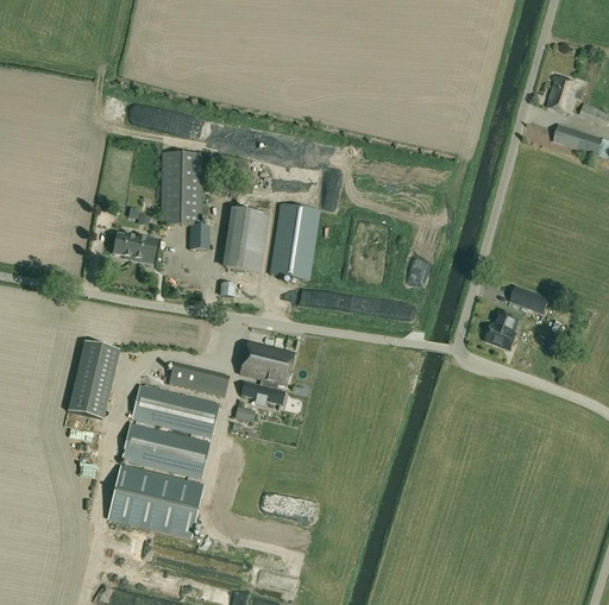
[(556,76),(546,106),(571,113),(576,98),(576,96),(581,99),(583,89),(578,88),(579,83),(556,76)]
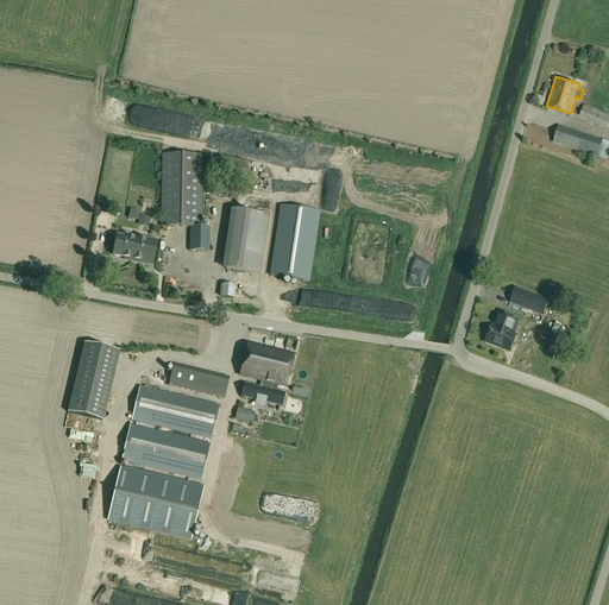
[(608,120),(608,112),(584,101),(579,113),(608,125),(608,120)]
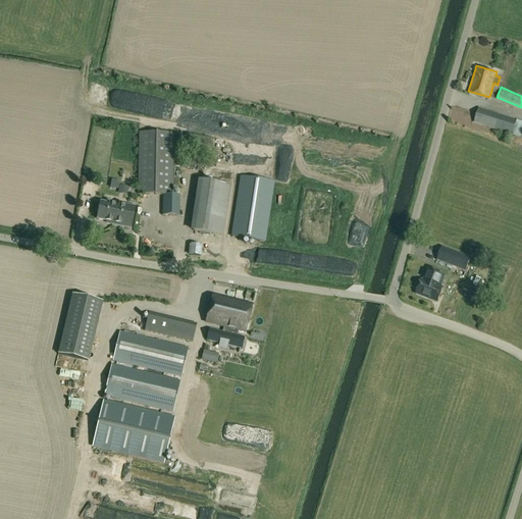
[(474,120),(513,133),(517,117),(478,105),(474,120)]
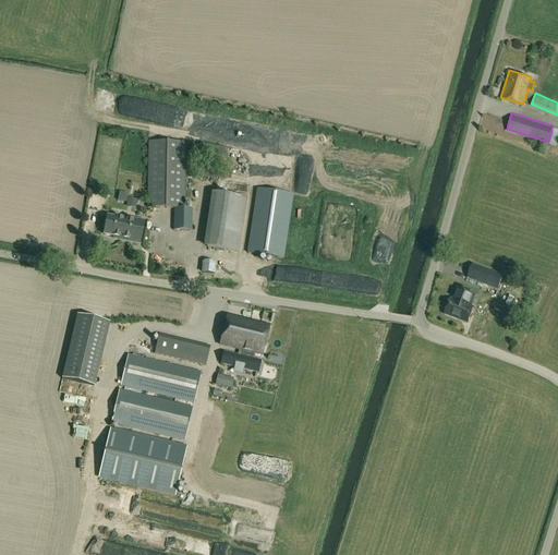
[(147,204),(173,205),(184,206),(184,140),(148,140),(147,204)]
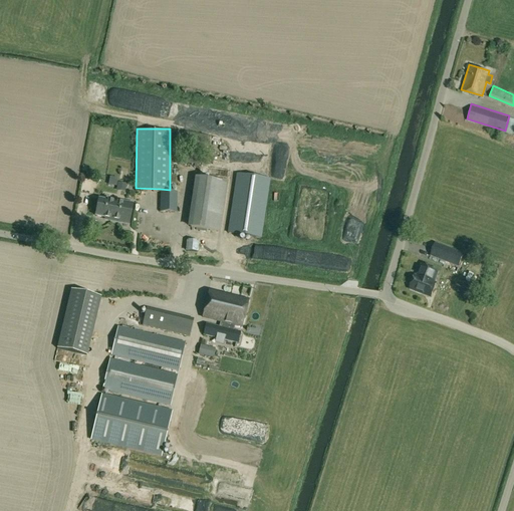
[(185,148),(183,159),(202,163),(204,151),(185,148)]
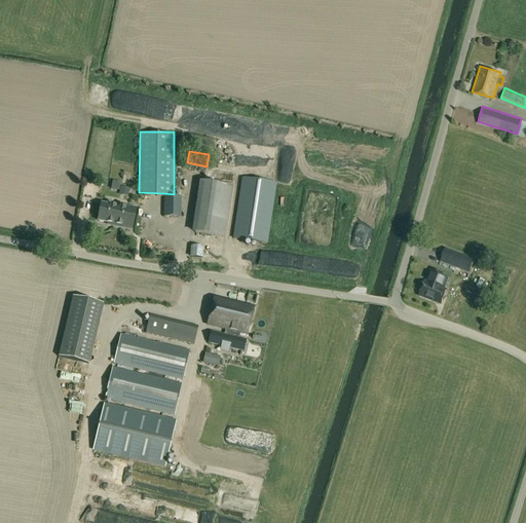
[(267,241),(276,181),(241,176),(233,236),(267,241)]
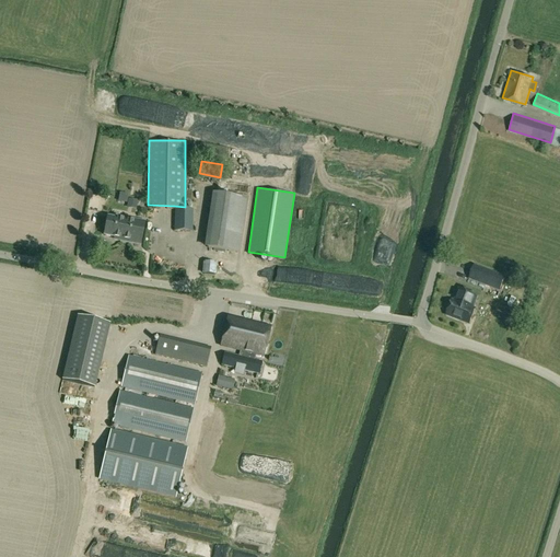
[(238,251),(247,196),(212,190),(205,245),(238,251)]
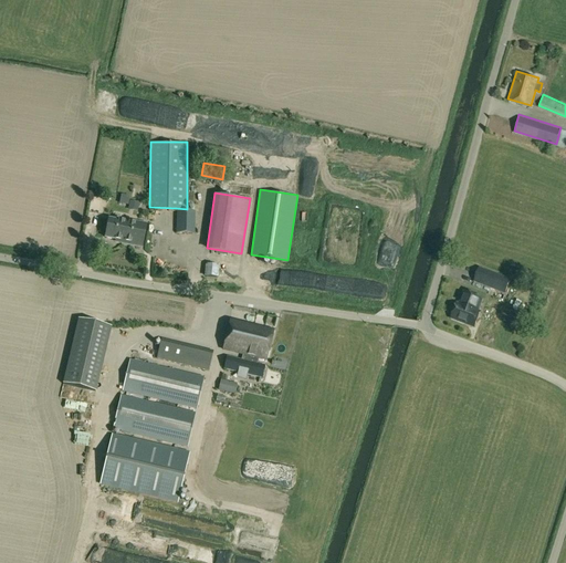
[(195,231),(195,209),(176,209),(176,231),(195,231)]
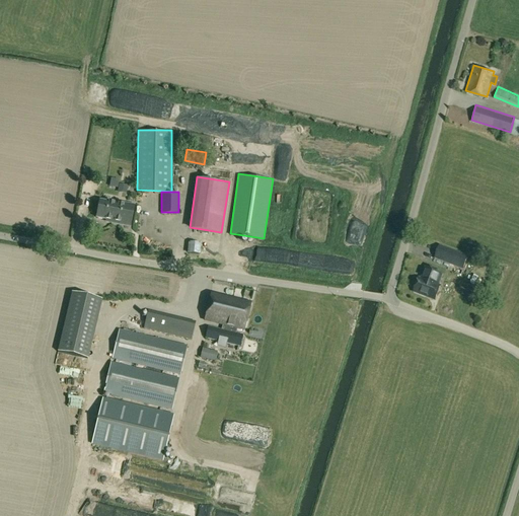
[(99,199),(96,216),(110,219),(110,221),(130,225),(134,204),(115,200),(115,202),(99,199)]
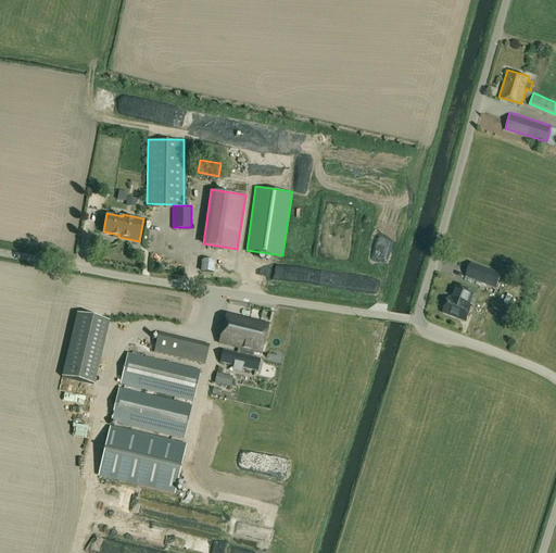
[(202,259),(202,269),(214,271),(215,260),(202,259)]
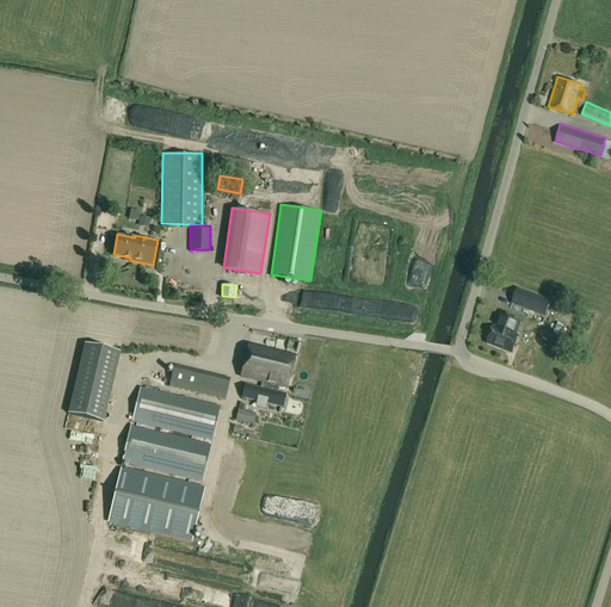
[(511,302),(545,315),(551,299),(518,286),(511,302)]
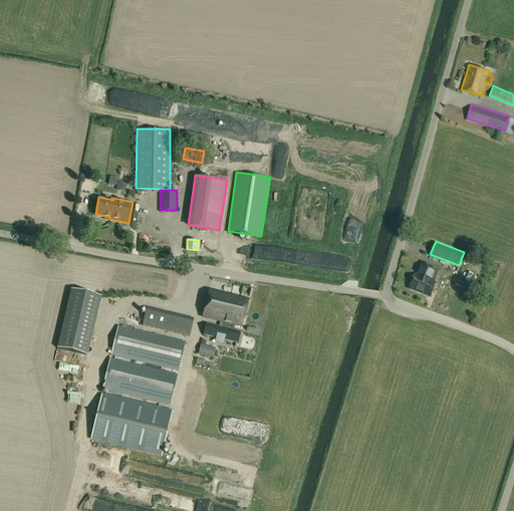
[(436,281),(434,280),(438,269),(422,264),(418,274),(415,273),(410,287),(431,295),(436,281)]
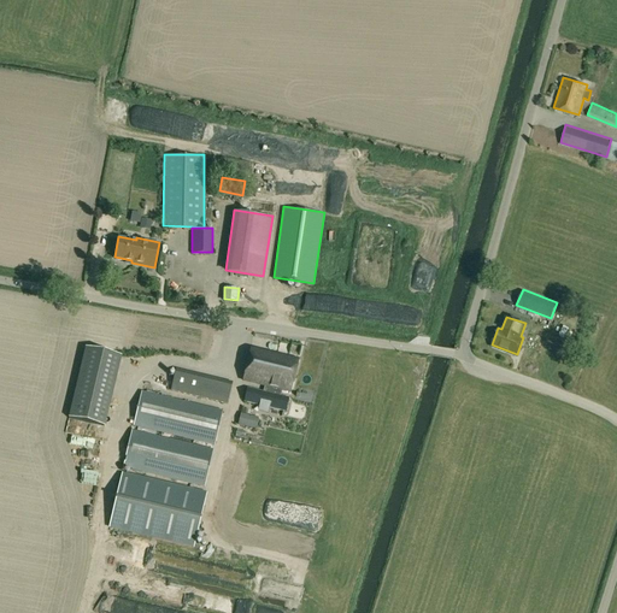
[(287,346),(295,347),(298,339),(288,337),(287,346)]
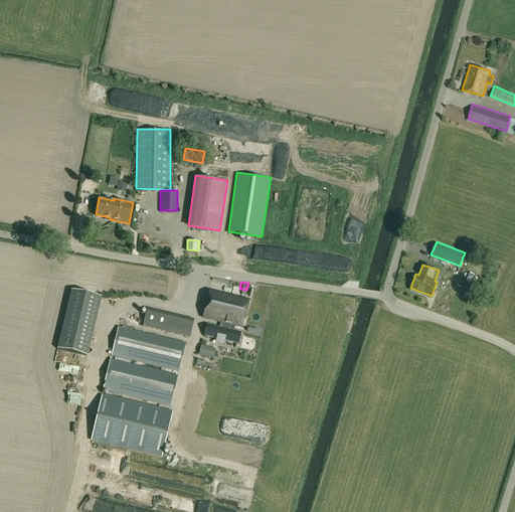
[(88,354),(102,296),(71,288),(57,347),(88,354)]
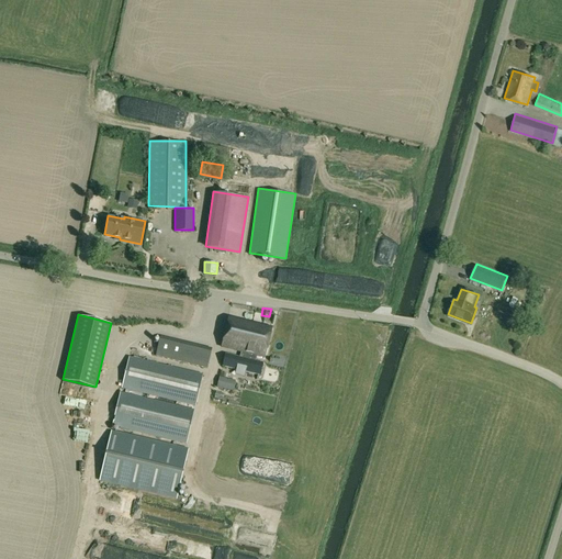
[(228,315),(222,345),(239,349),(240,349),(257,354),(263,355),(271,326),(228,315)]
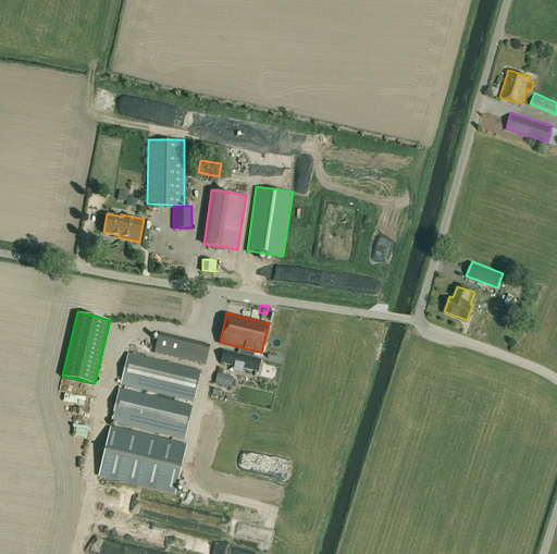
[(159,331),(155,352),(206,364),(210,343),(159,331)]
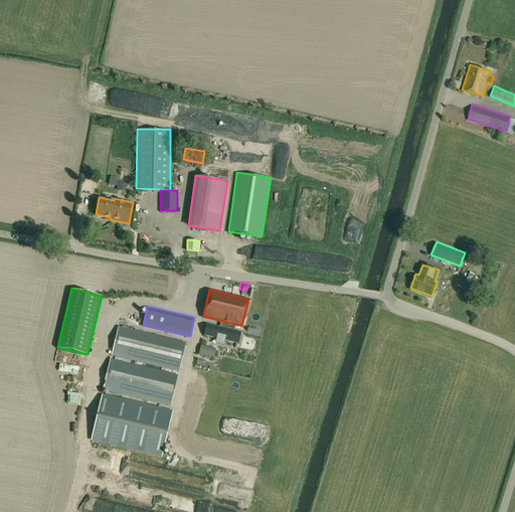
[(206,322),(203,333),(217,337),(216,341),(224,343),(225,339),(238,342),(241,330),(234,328),(233,328),(235,324),(220,320),(219,325),(206,322)]
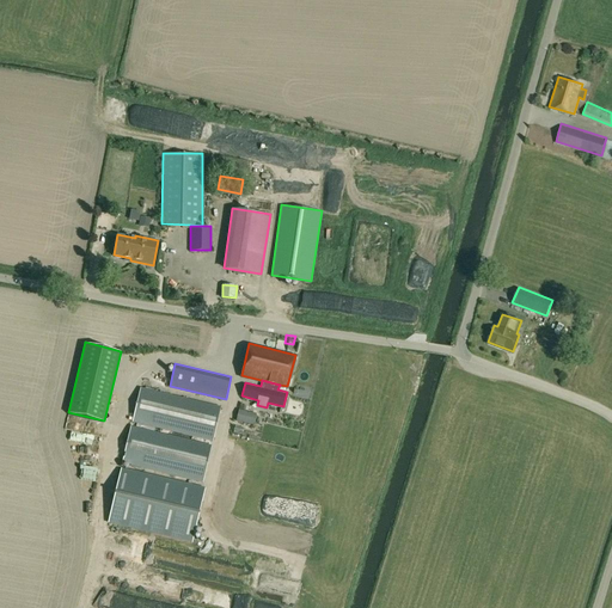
[(132,419),(213,438),(220,406),(140,387),(132,419)]
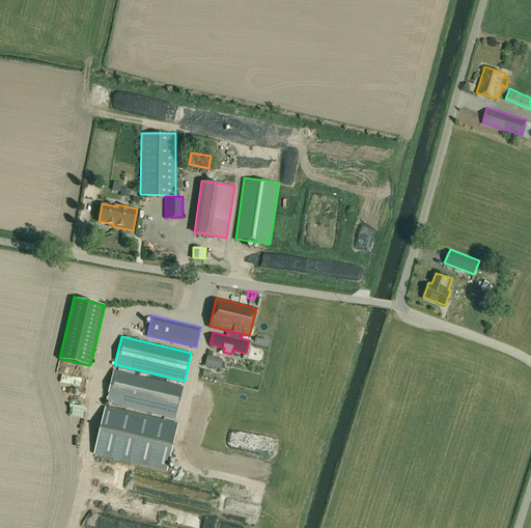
[(220,367),(222,359),(207,355),(205,363),(220,367)]
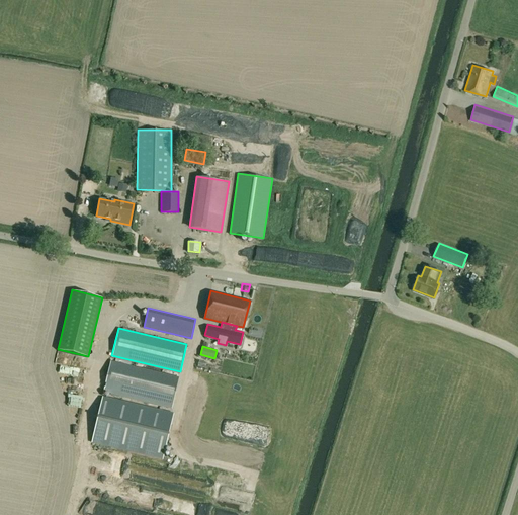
[(103,391),(171,407),(179,375),(110,359),(103,391)]
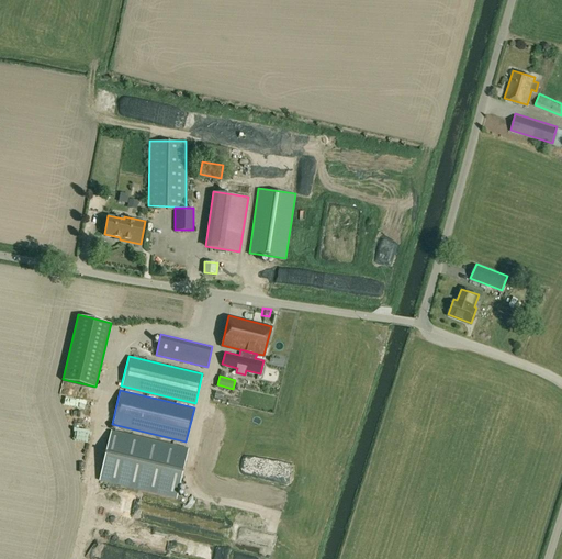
[(188,447),(111,429),(99,480),(176,498),(188,447)]
